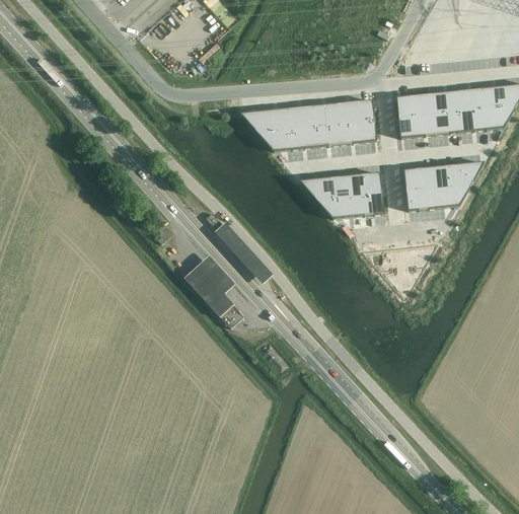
[(518,98),(518,83),(396,96),(400,136),(504,126),(518,98)]
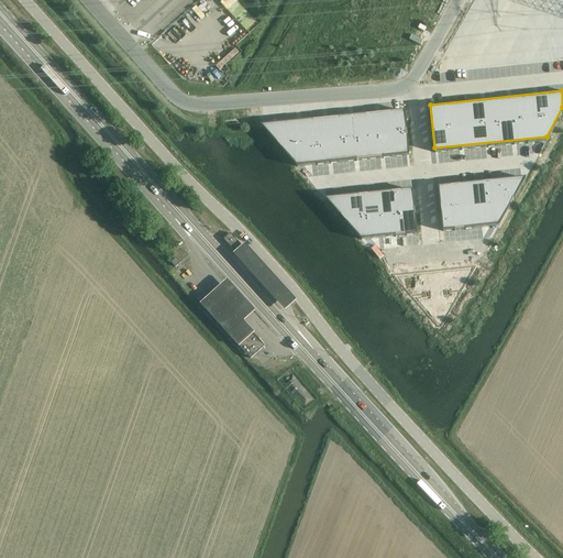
[(404,107),(261,121),(297,162),(408,151),(404,107)]
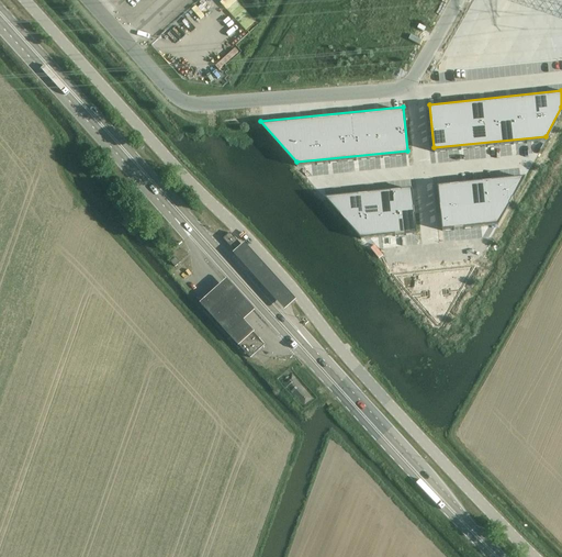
[(524,174),(437,182),(442,226),(497,221),(524,174)]
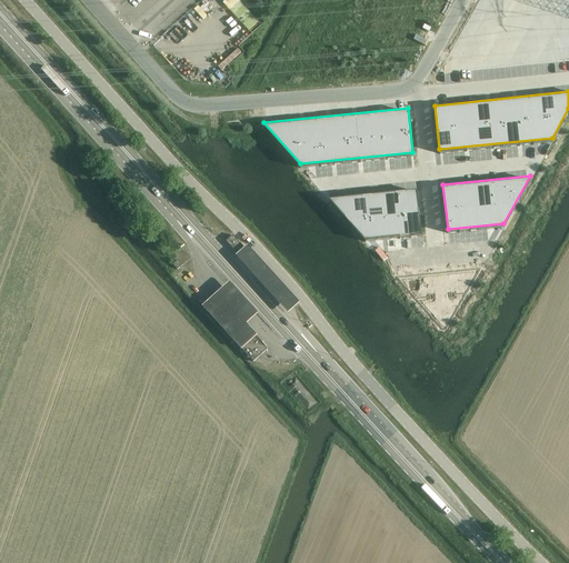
[(417,188),(329,197),(365,238),(421,231),(417,188)]
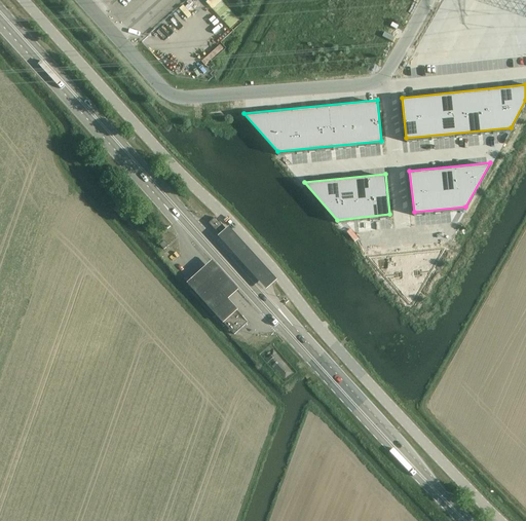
[(221,232),(227,227),(215,214),(209,219),(221,232)]
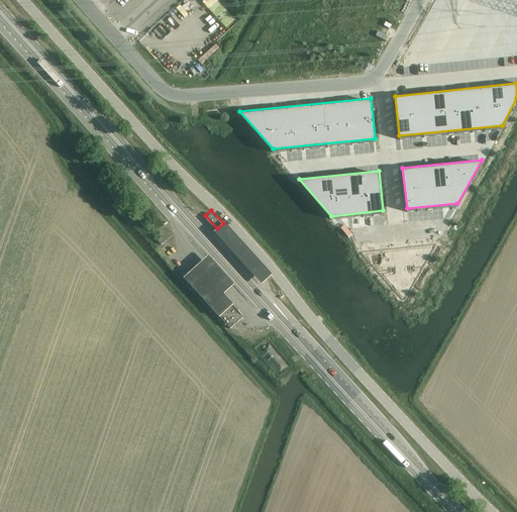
[(225,221),(223,223),(217,228),(215,229),(220,234),(261,280),(264,278),(271,272),(225,221)]
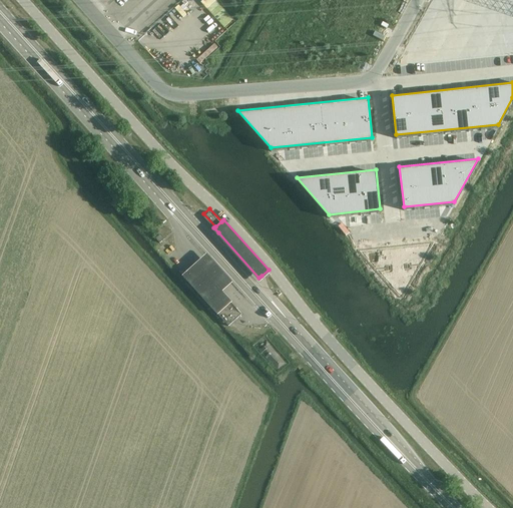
[(155,234),(159,239),(165,234),(163,232),(161,229),(155,234)]
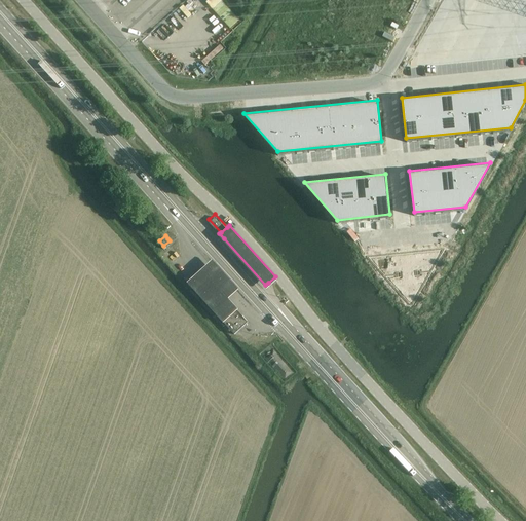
[(374,249),(369,250),(374,256),(411,296),(412,297),(414,297),(414,296),(444,240),(374,249)]
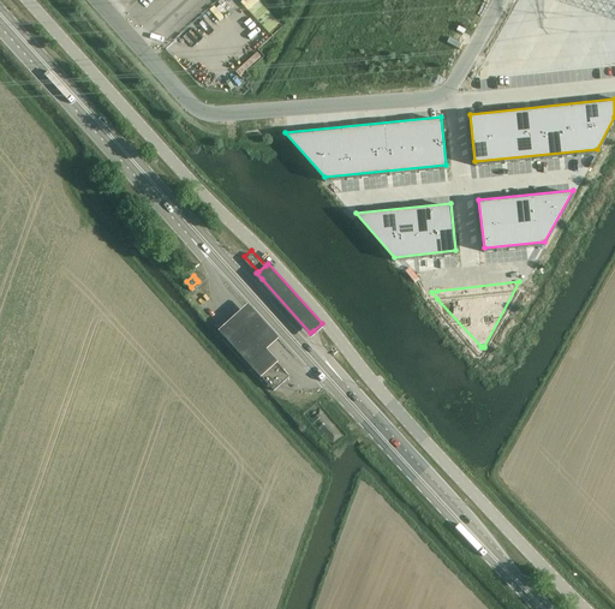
[(262,376),(263,375),(261,372),(276,358),(278,356),(269,347),(267,344),(272,340),(276,335),(248,304),(243,308),(231,318),(219,329),(262,376)]
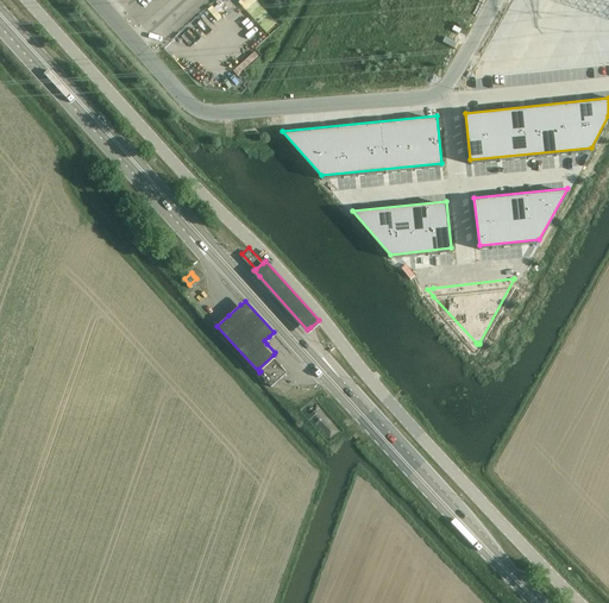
[(271,383),(275,378),(287,369),(272,353),(257,368),(271,383)]
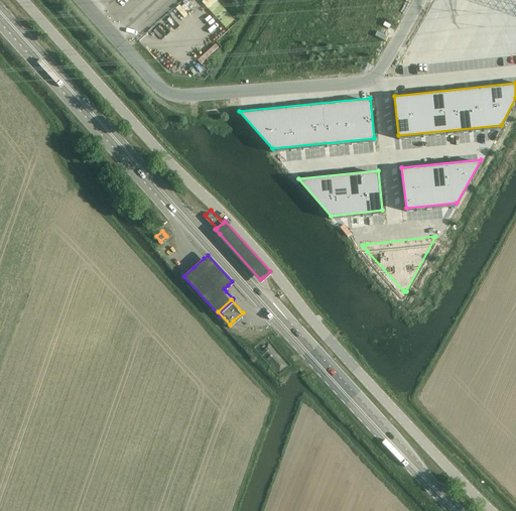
[(268,339),(259,346),(278,369),(287,361),(268,339)]
